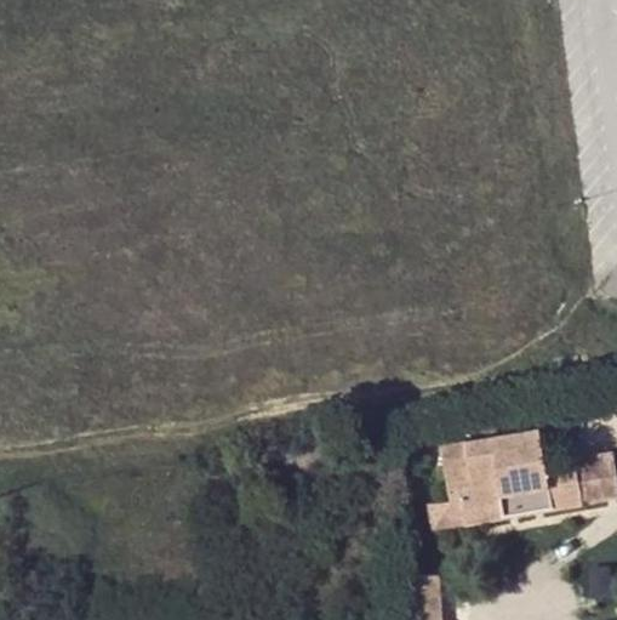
[(468,461),(443,465),(447,491),(460,489),(463,508),(519,499),(521,516),(582,505),(573,458),(549,461),(540,431),(463,442),(468,461)]
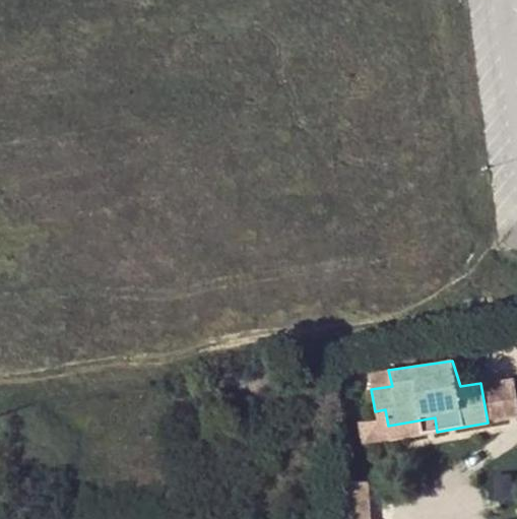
[(368,373),(371,389),(392,386),(388,370),(368,373)]
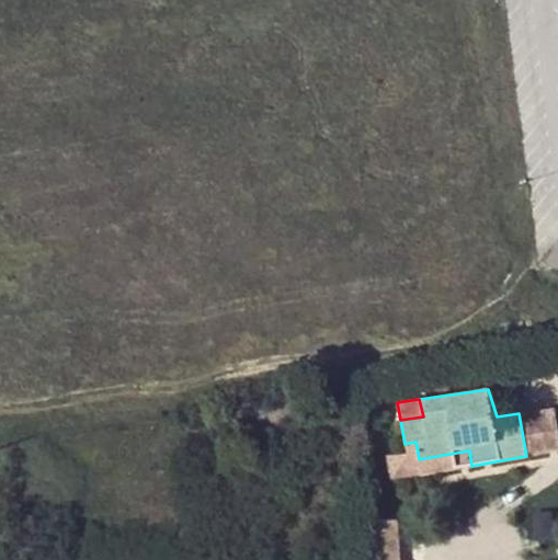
[(546,410),(519,413),(526,456),(553,452),(557,450),(557,445),(550,410),(546,410)]
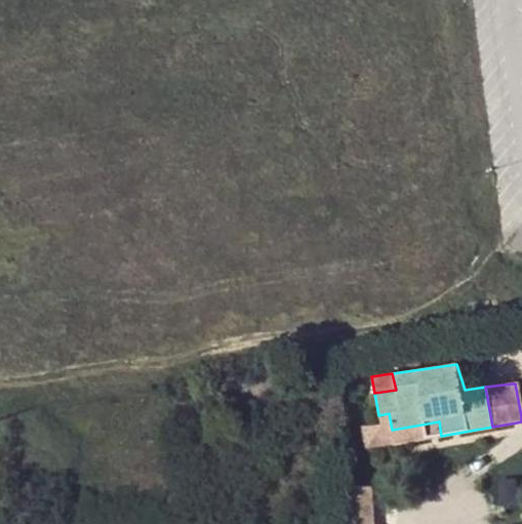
[(439,421),(392,430),(395,443),(441,436),(439,421)]
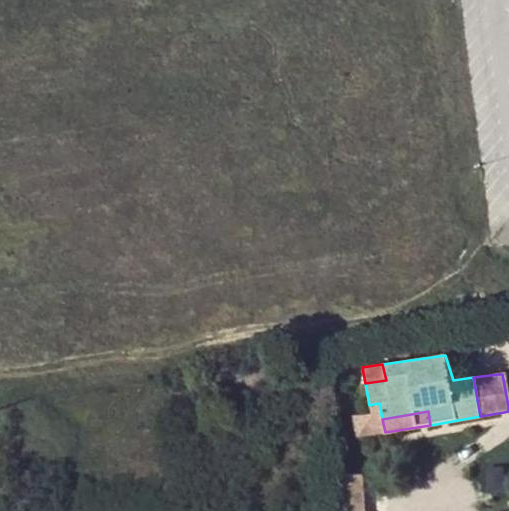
[(366,510),(361,482),(345,483),(349,510),(366,510)]
